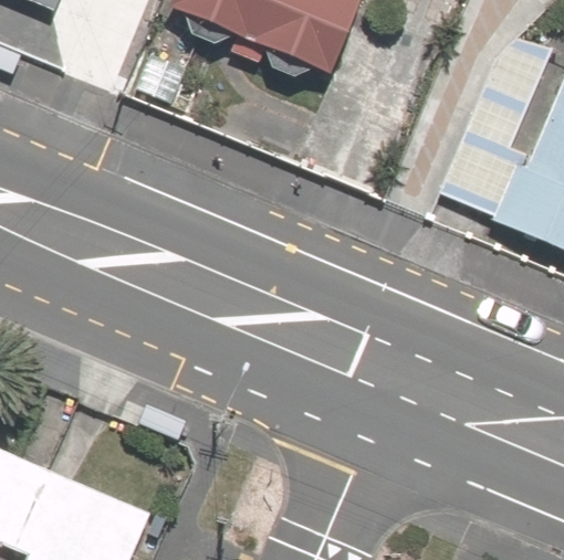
[(22,0),(53,12),(59,0),(22,0)]
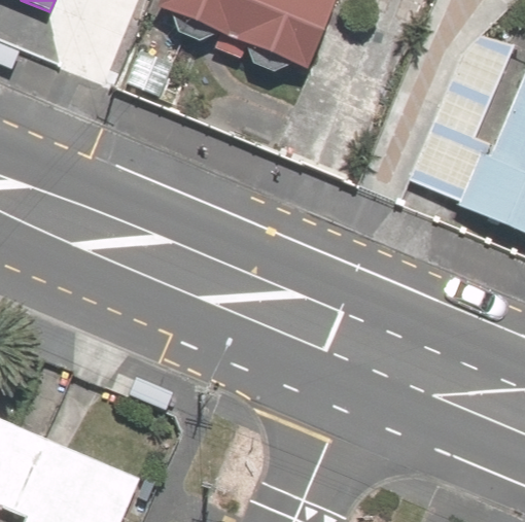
[(161,0),(158,9),(175,18),(177,34),(198,43),(212,34),(217,37),(214,47),(237,58),(242,46),(248,48),(252,66),(273,75),(289,66),(307,73),(338,0),(161,0)]
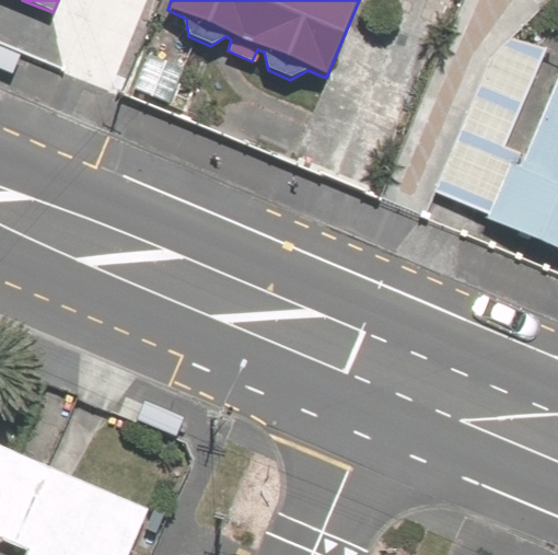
[(433,191),(488,214),(510,162),(521,166),(525,153),(506,146),(545,49),(510,36),(481,73),(433,191)]
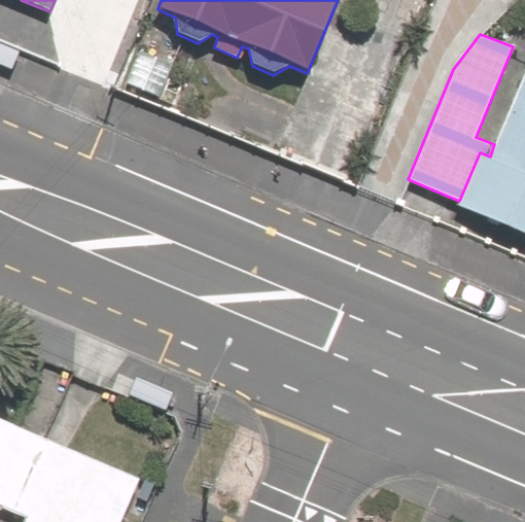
[(19,50),(0,42),(0,64),(10,69),(19,50)]
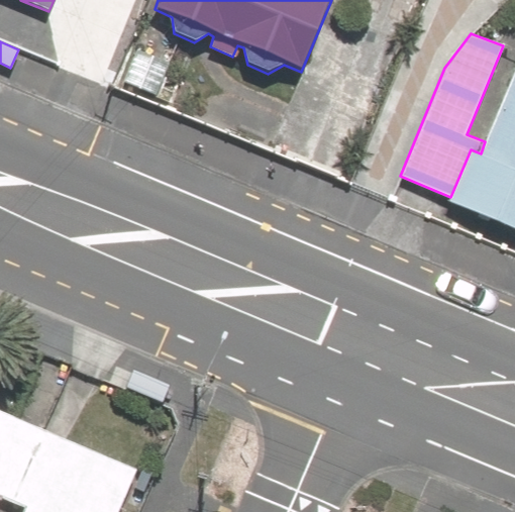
[(169,62),(136,48),(122,82),(155,95),(169,62)]
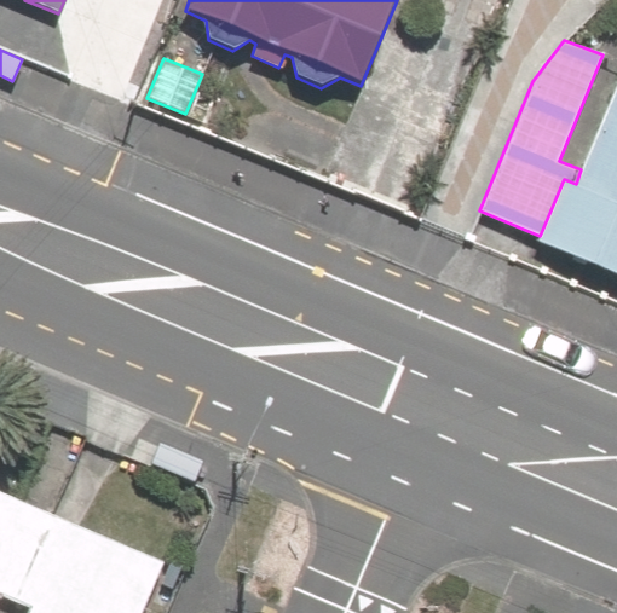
[(616,277),(616,80),(581,169),(576,184),(564,179),(540,236),(537,243),(616,277)]
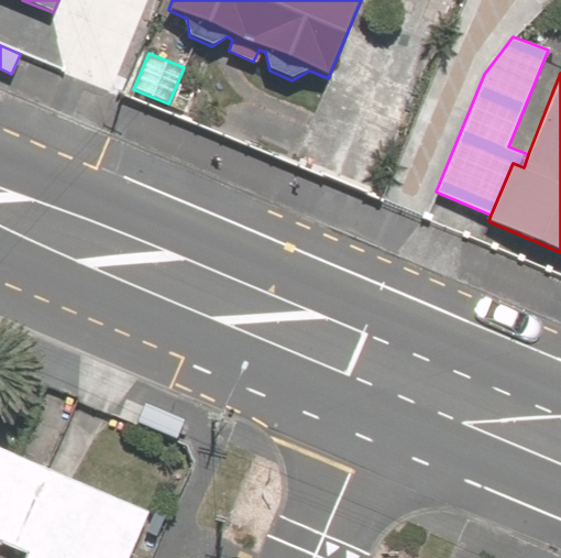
[(142,557),(161,515),(0,446),(0,557),(142,557)]
